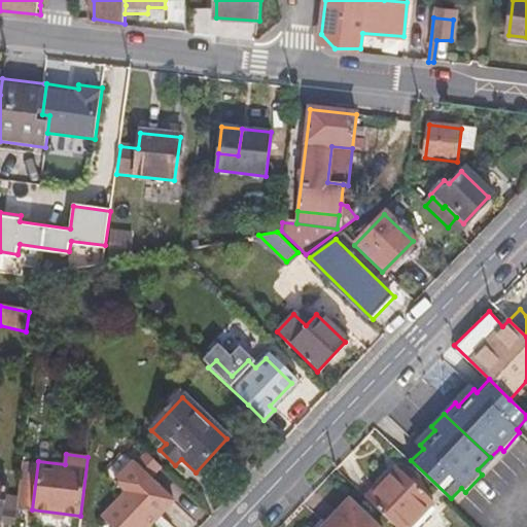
[(132,465),(146,479),(159,466),(144,454),(132,465)]
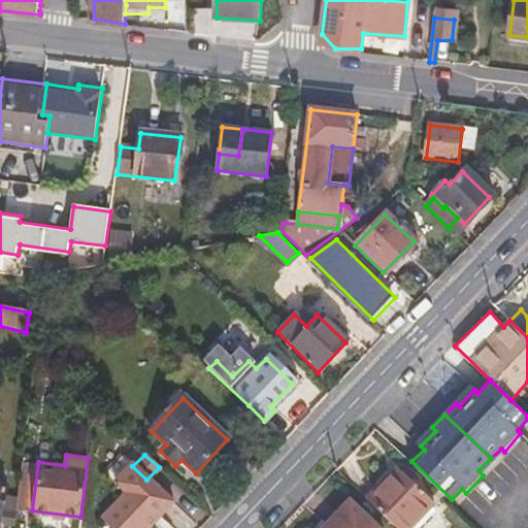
[(122,456),(103,474),(112,484),(130,464),(122,456)]
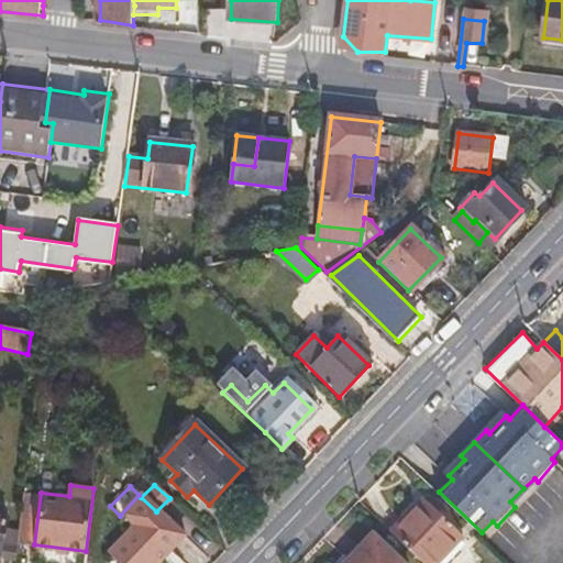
[(19,528),(18,542),(34,544),(41,493),(23,490),(19,528)]
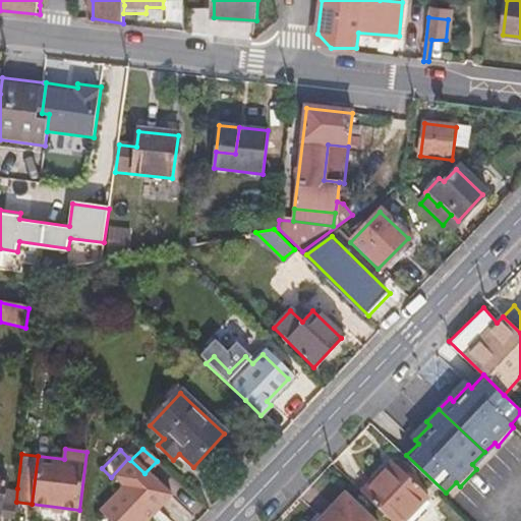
[(122,487),(99,514),(105,520),(147,520),(168,497),(145,473),(130,460),(128,458),(111,477),(122,487)]
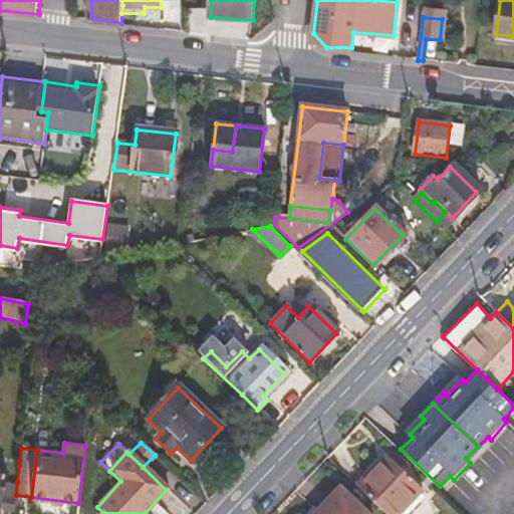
[(389,456),(358,486),(388,513),(409,513),(428,494),(424,490),(389,456)]
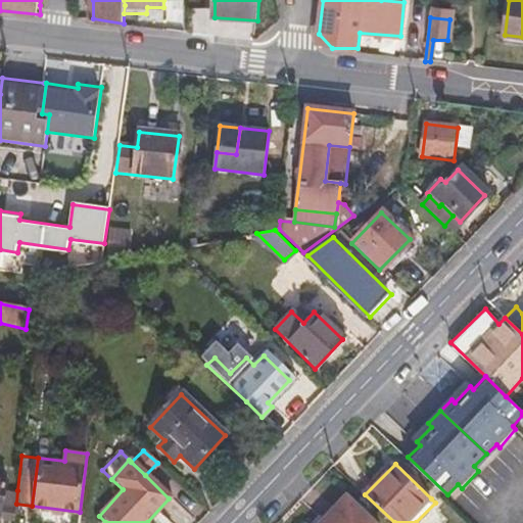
[(3,488),(0,507),(0,514),(14,516),(16,504),(17,490),(3,488)]
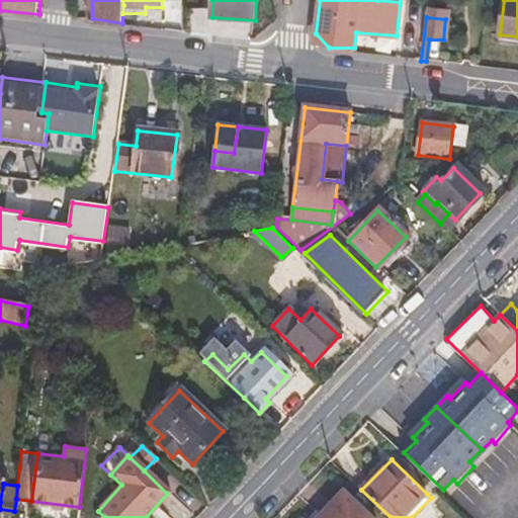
[(367,517),(341,493),(316,517),(367,517)]
